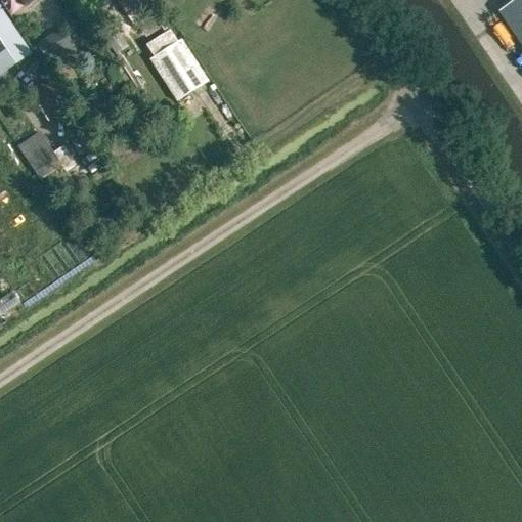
[(118,0),(128,14),(150,0),(118,0)]
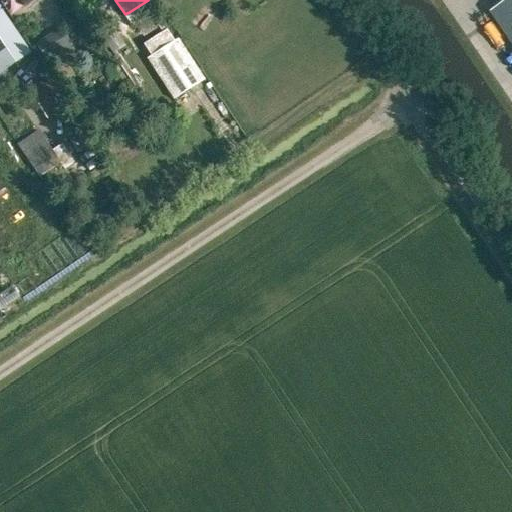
[(508,0),(492,11),(511,39),(511,0),(508,0)]
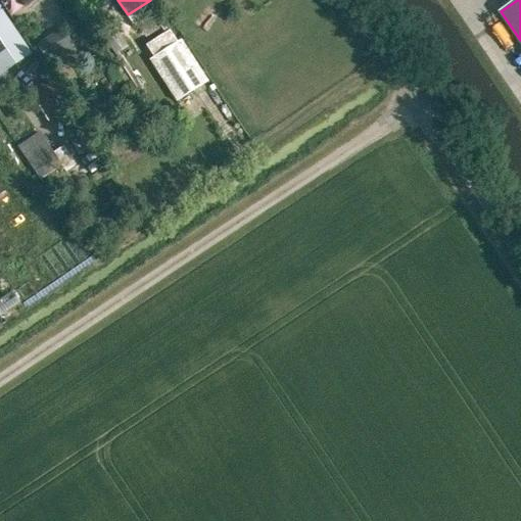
[(203,2),(191,19),(205,30),(218,12),(203,2)]
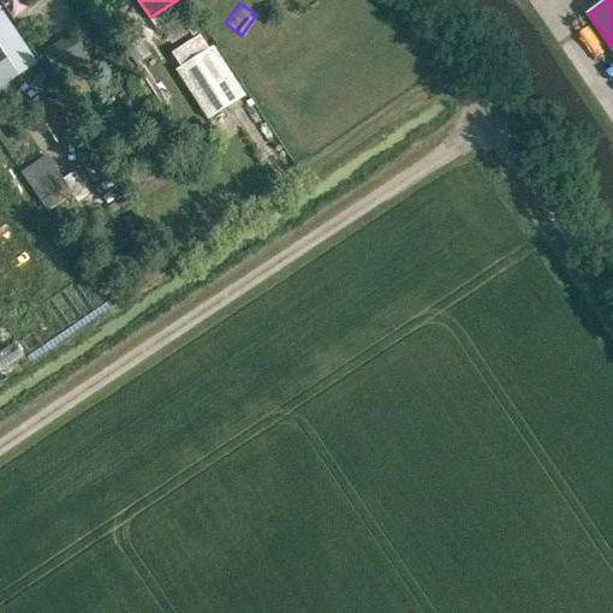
[(0,79),(3,83),(31,64),(0,17),(0,79)]
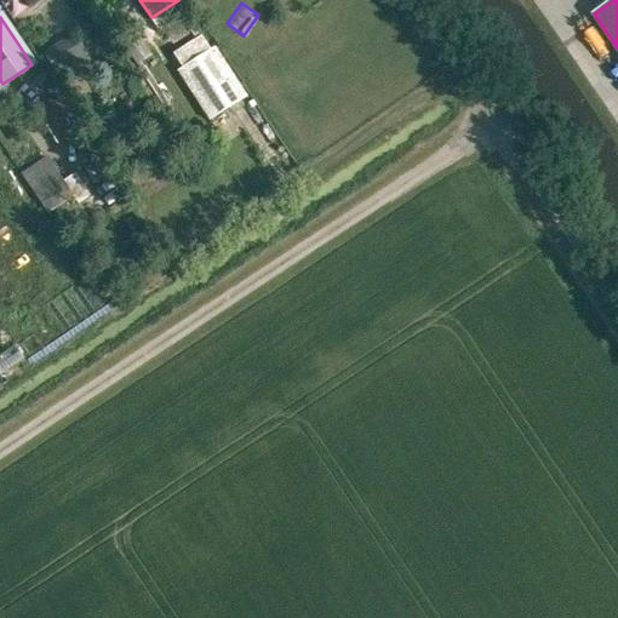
[(74,33),(44,53),(52,67),(70,55),(75,62),(87,53),(74,33)]
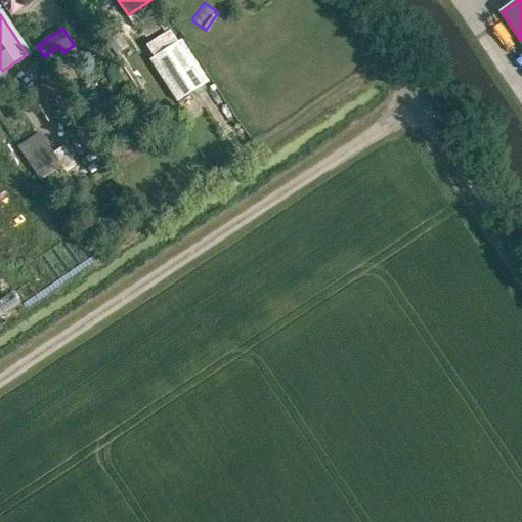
[(117,30),(105,37),(117,54),(128,46),(117,30)]
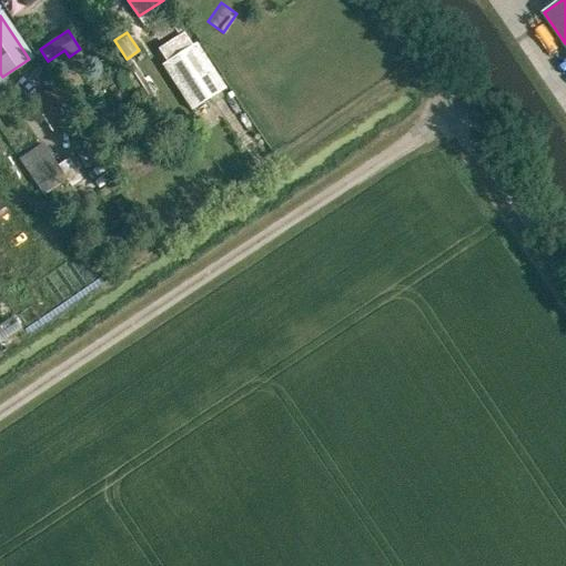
[(184,32),(159,49),(168,62),(163,64),(192,109),(225,88),(198,43),(193,46),(184,32)]
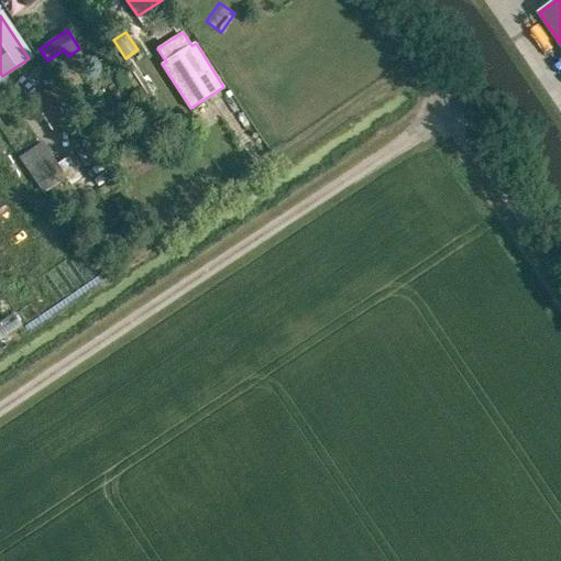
[(54,129),(77,114),(56,83),(33,98),(54,129)]
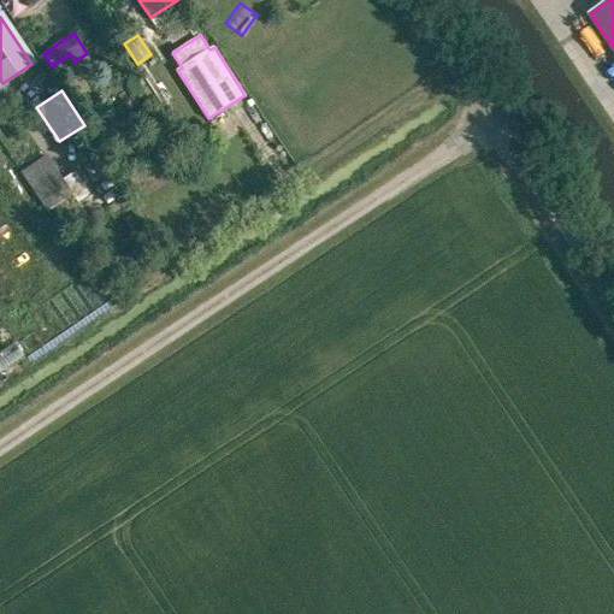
[(49,210),(76,193),(49,153),(23,170),(49,210)]
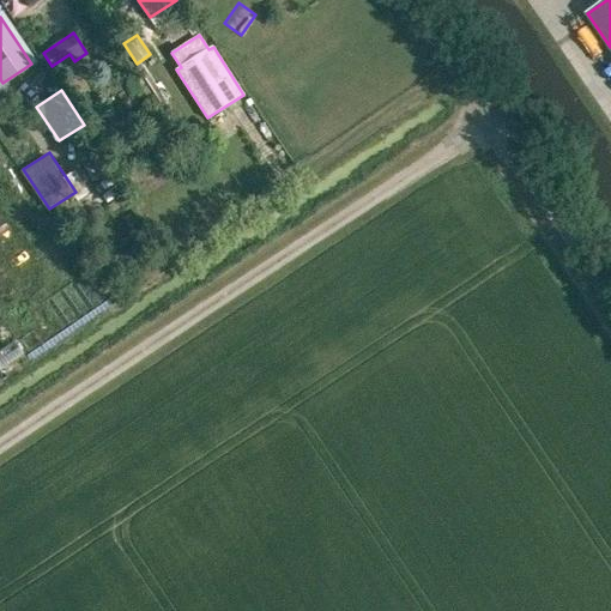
All buildings are outlined.
